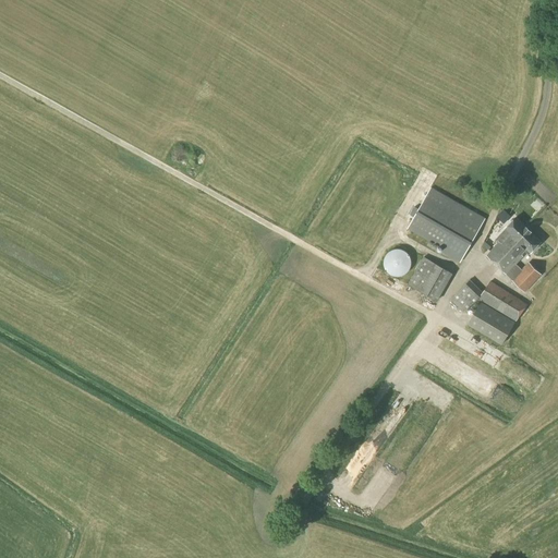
[(461,262),(485,219),(431,189),(408,228),(443,249),(441,251),(461,262)]
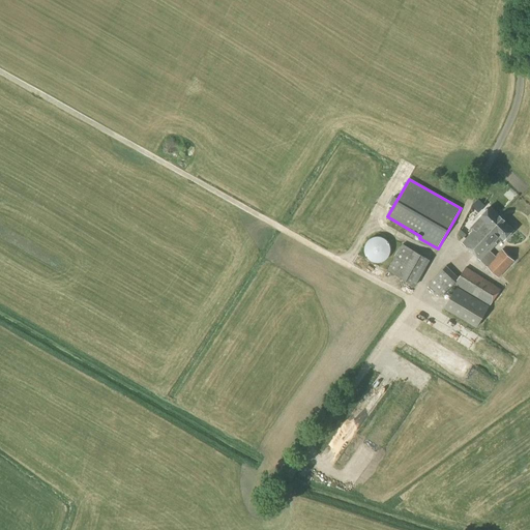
[(349,200),(343,208),(350,215),(357,207),(349,200)]
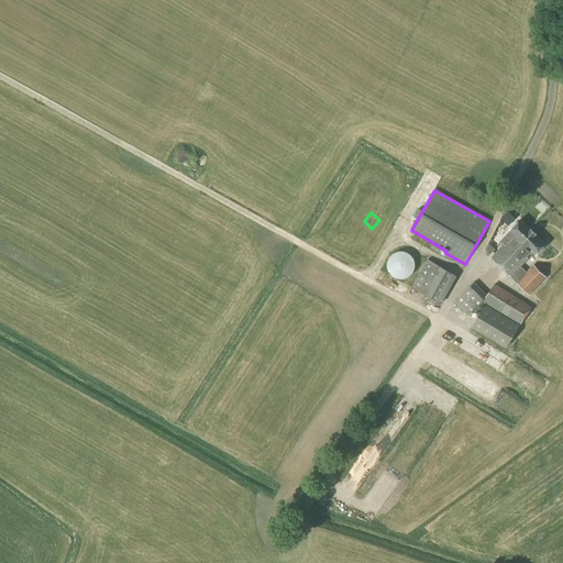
[(529,295),(547,277),(529,261),(545,244),(520,220),(510,231),(499,243),(503,246),(492,258),(529,295)]
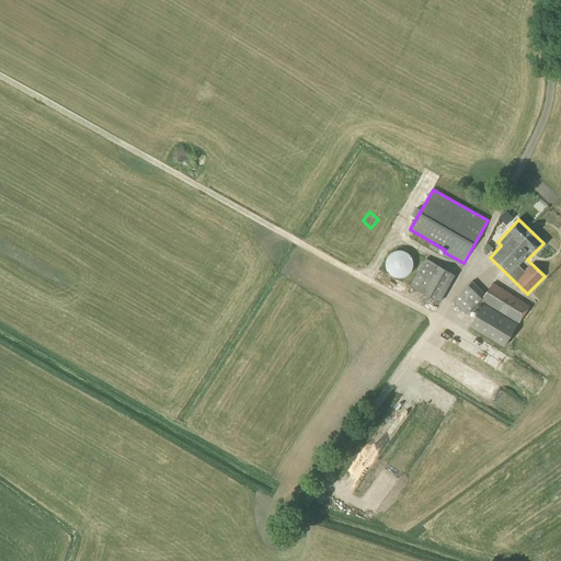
[(398,278),(400,278),(402,278),(403,277),(404,277),(405,277),(407,276),(408,275),(409,274),(410,273),(411,272),(412,271),(412,270),(412,267),(413,266),(413,265),(413,264),(413,263),(413,262),(412,261),(412,260),(412,259),(411,258),(410,256),(410,255),(409,254),(407,253),(405,252),(404,252),(402,251),(401,251),(399,251),(398,251),(397,251),(396,251),(395,252),(392,253),(391,253),(390,254),(389,255),(388,256),(387,258),(387,259),(386,260),(386,261),(386,262),(386,263),(386,264),(386,266),(386,267),(386,268),(387,270),(387,271),(387,272),(388,273),(389,273),(390,275),(391,276),(392,276),(393,277),(395,277),(396,277),(397,278),(398,278)]
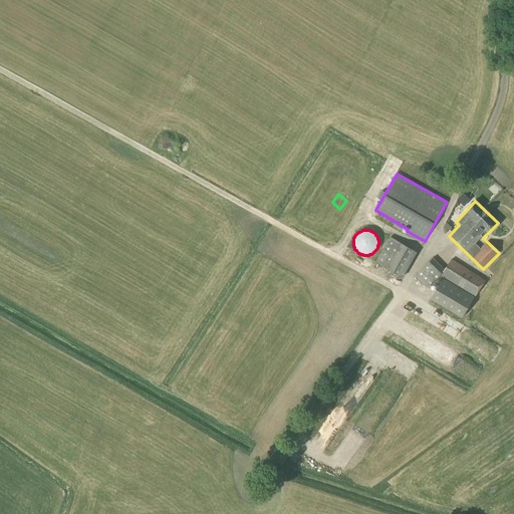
[(402,277),(417,252),(390,237),(375,262),(402,277)]
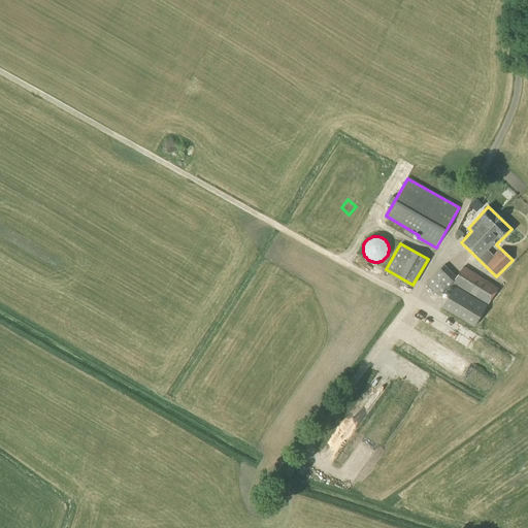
[(433,277),(426,284),(439,297),(446,290),(451,284),(455,286),(442,306),(474,326),(487,305),(488,304),(496,293),(498,289),(464,267),(457,277),(444,265),(433,277)]
